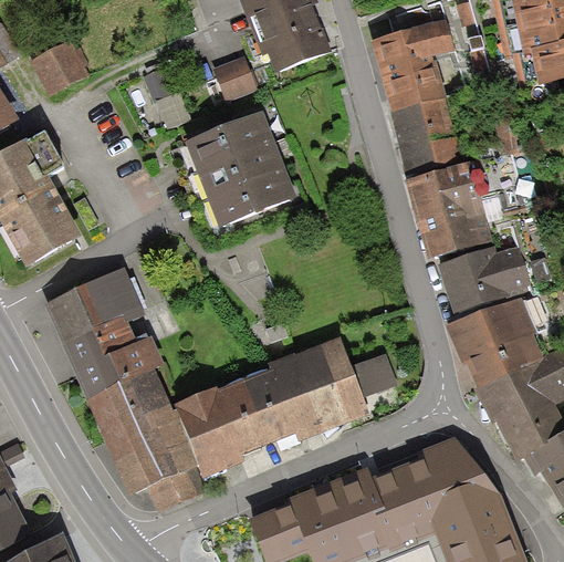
[(239,0),(261,56),(267,54),(273,72),(330,50),(311,2),(319,0),(239,0)]
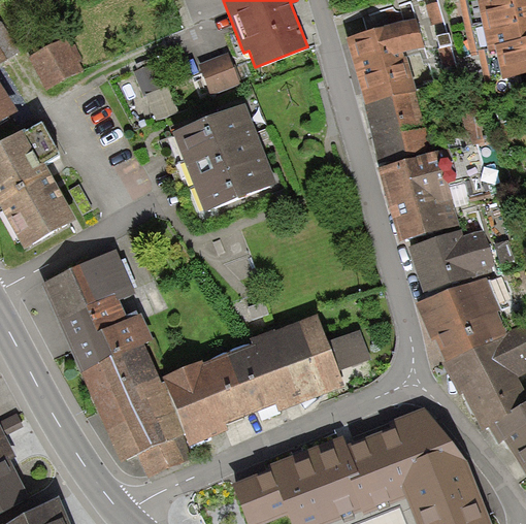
[(459,0),(470,54),(478,52),(483,78),(525,69),(525,0),(459,0)]
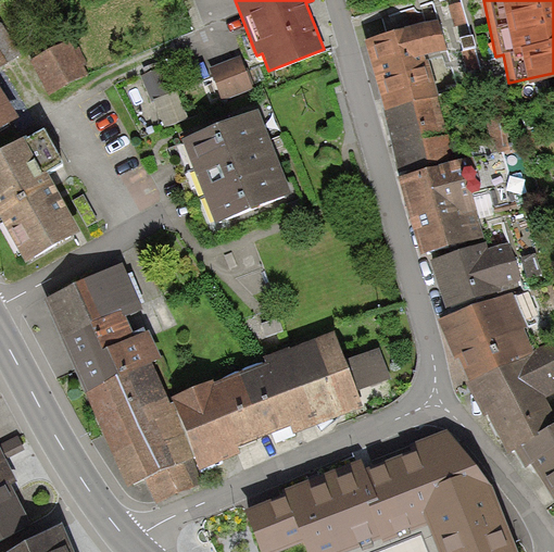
[(383,108),(437,92),(426,54),(445,49),(436,17),(390,30),(363,38),(383,108)]
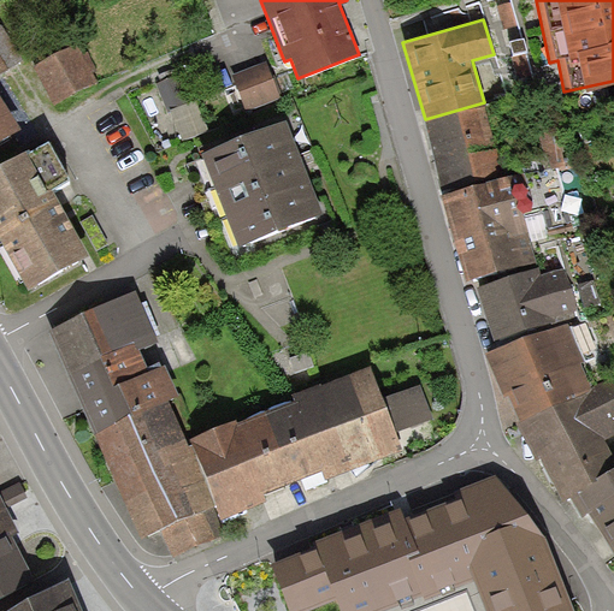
[(0,137),(17,128),(0,101),(0,65),(21,53),(0,21),(0,137)]
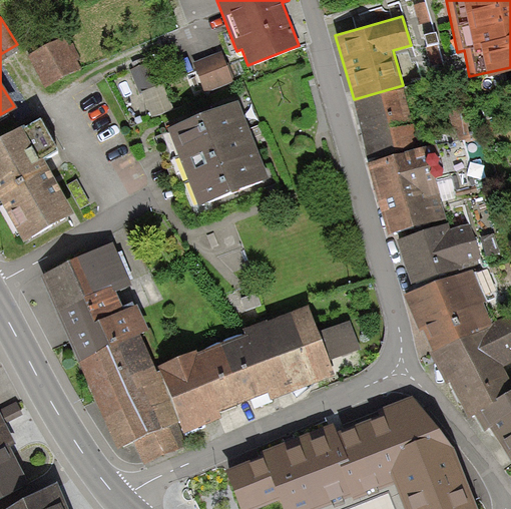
[(436,28),(423,32),(427,43),(439,39),(436,28)]
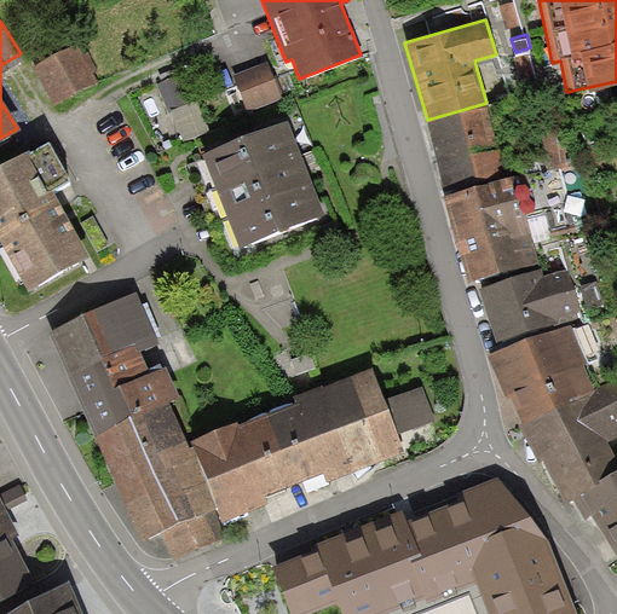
[(78,40),(33,63),(53,102),(97,79),(78,40)]
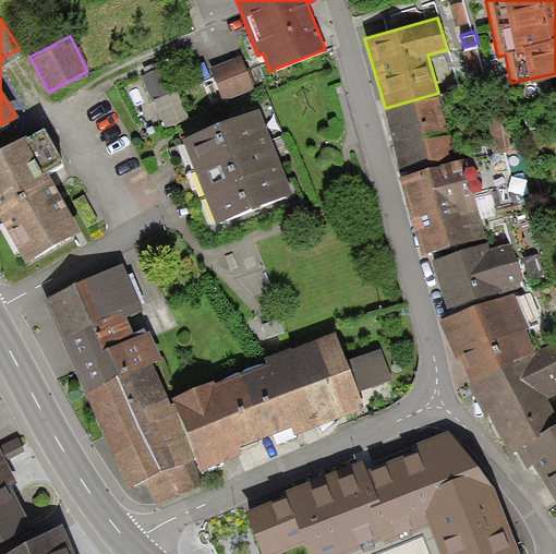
[(240,55),(207,67),(221,103),(254,89),(240,55)]
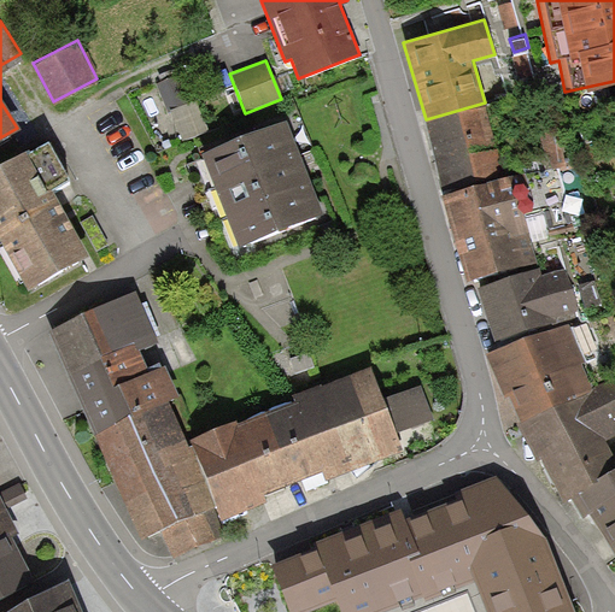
[(187,66),(156,78),(167,106),(198,94),(187,66)]
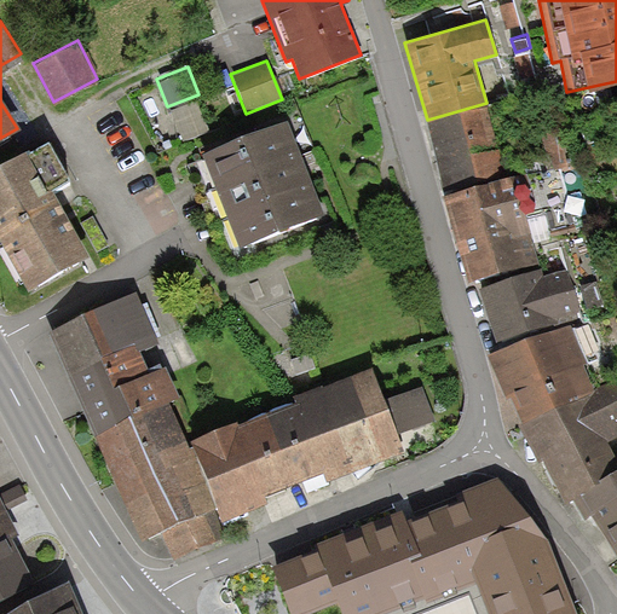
[(486,103),(427,120),(445,193),(513,173),(505,143),(499,145),(486,103)]
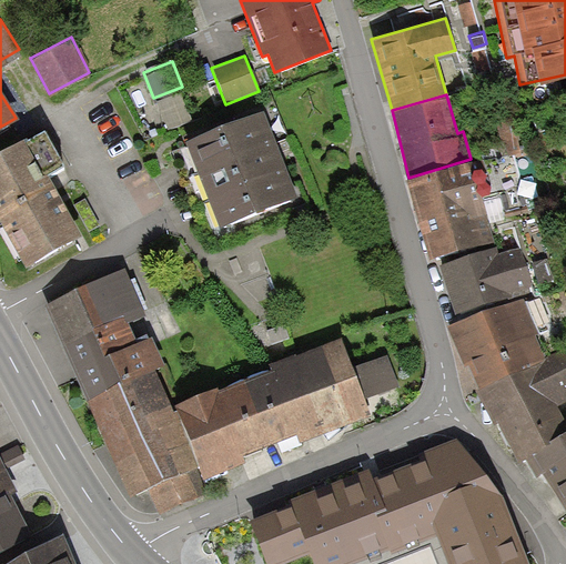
[(264,109),(185,140),(220,227),(299,195),(264,109)]
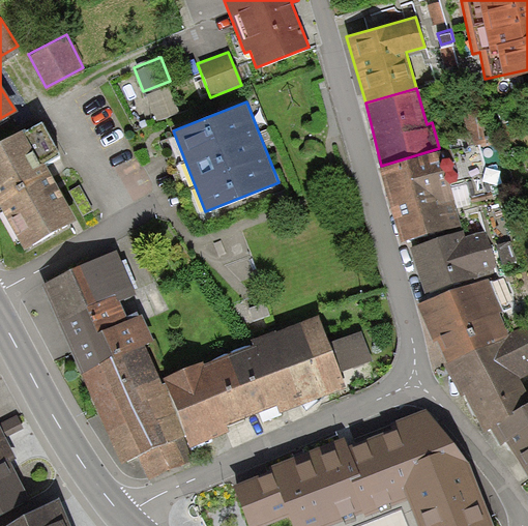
[(485,103),(461,110),(472,145),(478,143),(487,171),(510,164),(500,129),(494,132),(485,103)]
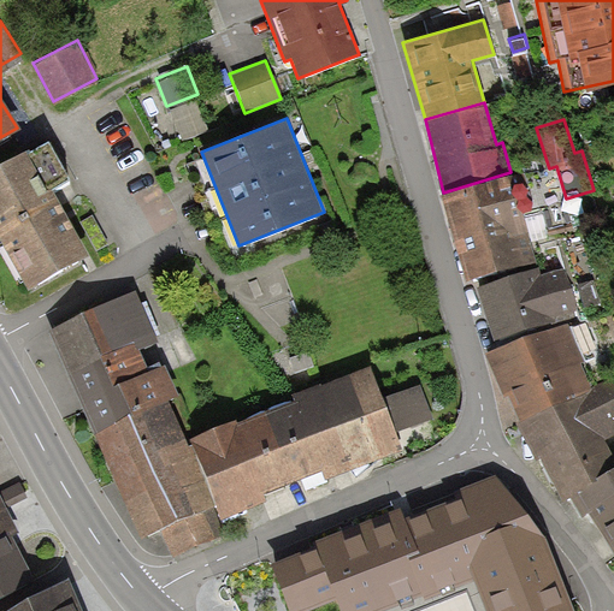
[(47,141),(0,166),(0,241),(27,288),(89,254),(53,188),(69,179),(47,141)]
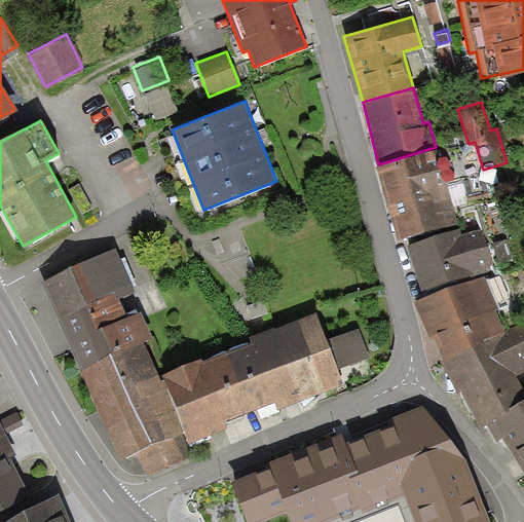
[(436,147),(378,164),(375,164),(397,239),(458,221),(436,147)]
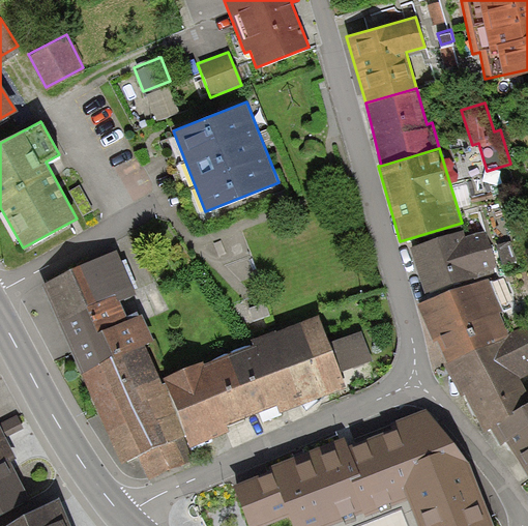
[(407,247),(423,293),(497,267),(484,229),(465,236),(462,228),(407,247)]
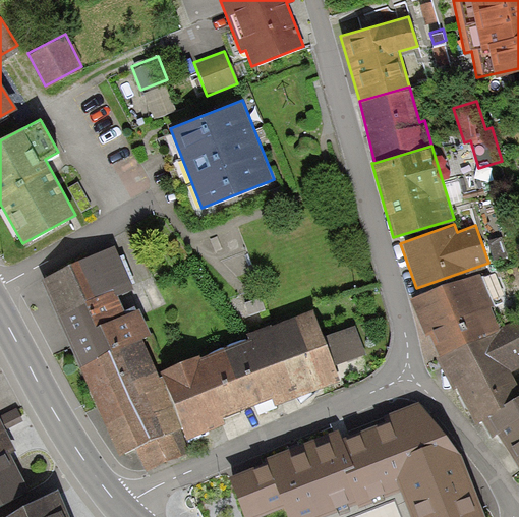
[(501,234),(486,239),(493,256),(507,251),(501,234)]
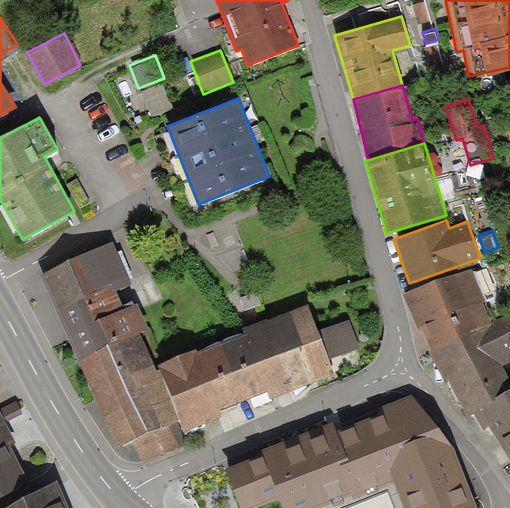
[(182,430),(158,368),(156,368),(139,331),(147,327),(136,303),(124,309),(116,290),(131,282),(111,241),(42,274),(115,444),(133,437),(142,460),(186,442),(182,430)]
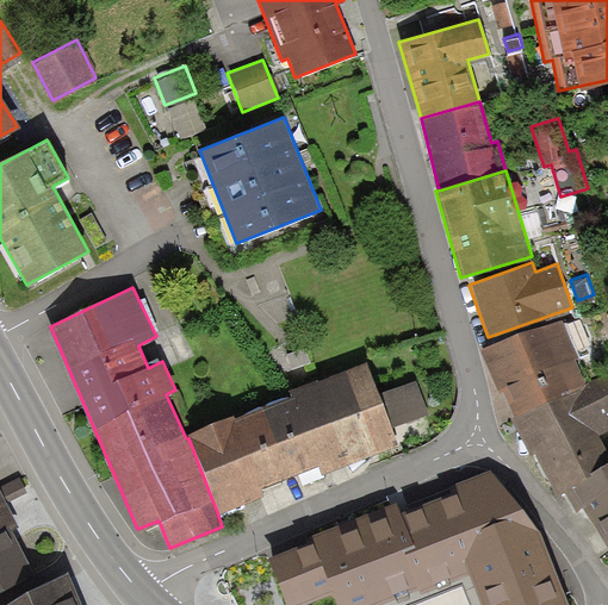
[(582,313),(564,320),(578,354),(596,347),(582,313)]
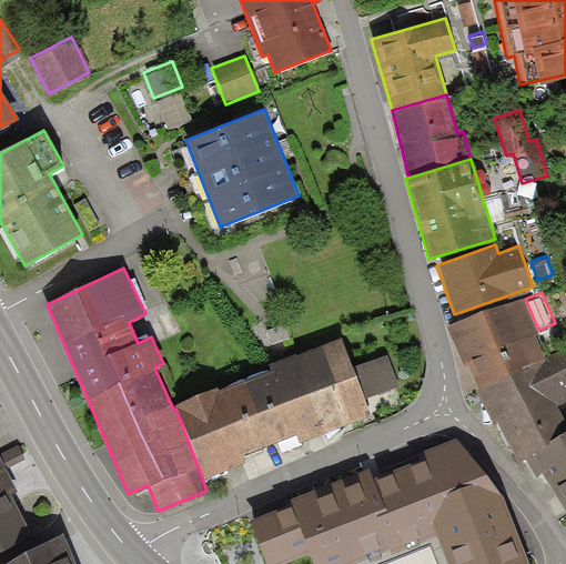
[(523,298),(445,326),(475,389),(544,356),(523,298)]
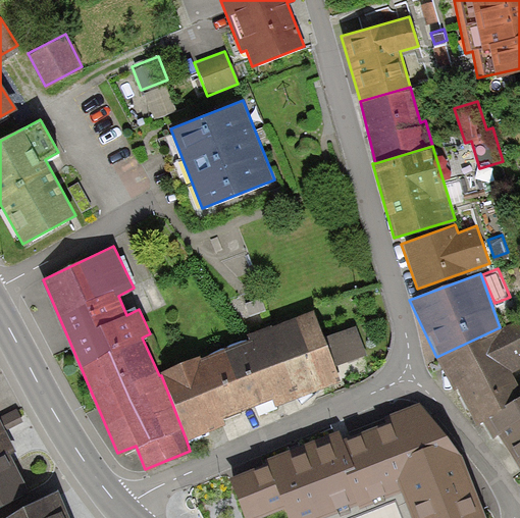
[(161,375),(186,438),(224,424),(221,416),(271,397),(274,404),(340,378),(334,365),(367,352),(356,320),(323,332),(314,307),(246,332),(249,340),(200,358),(199,356),(159,371),(161,375)]
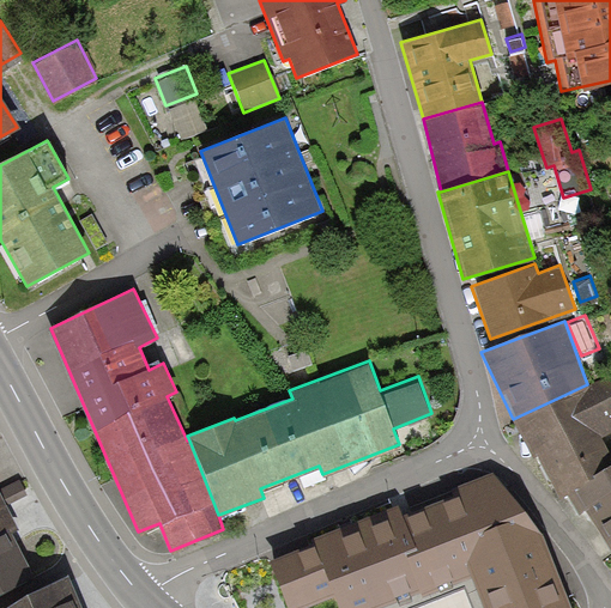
[(587,384),(513,419),(558,496),(566,491),(610,463),(610,457),(600,435),(610,429),(610,381),(609,376),(587,384)]
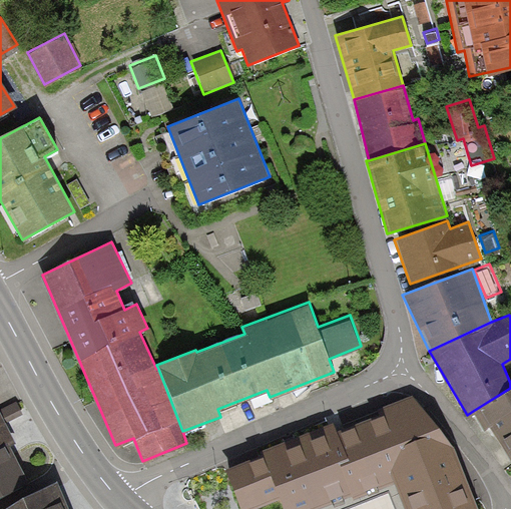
[(510,388),(473,411),(483,428),(488,426),(510,458),(510,457),(510,388)]
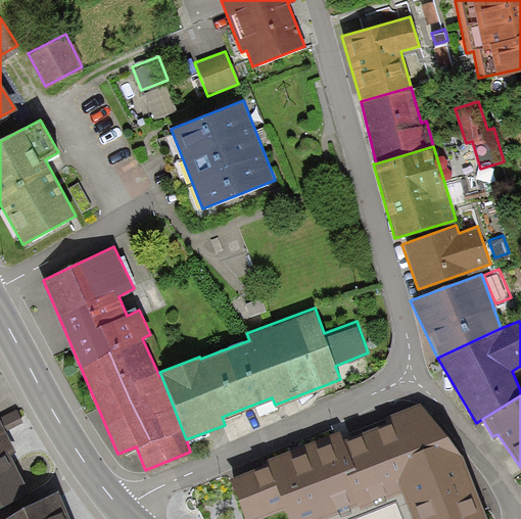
[(415,403),(230,473),(249,518),(485,518),(460,454),(415,403)]
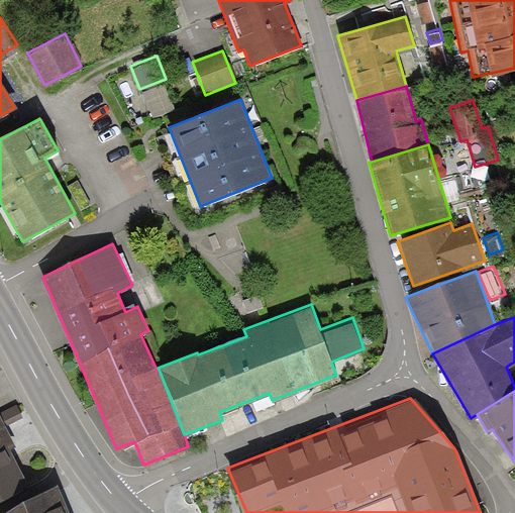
[(0,511),(33,496),(10,448),(16,445),(0,413),(0,511)]
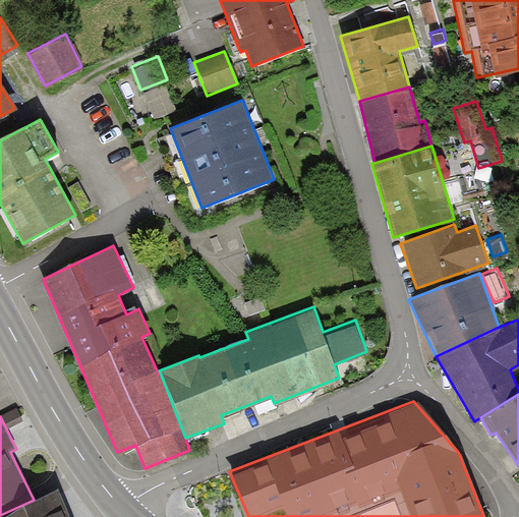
[(69,516),(59,491),(2,516),(69,516)]
